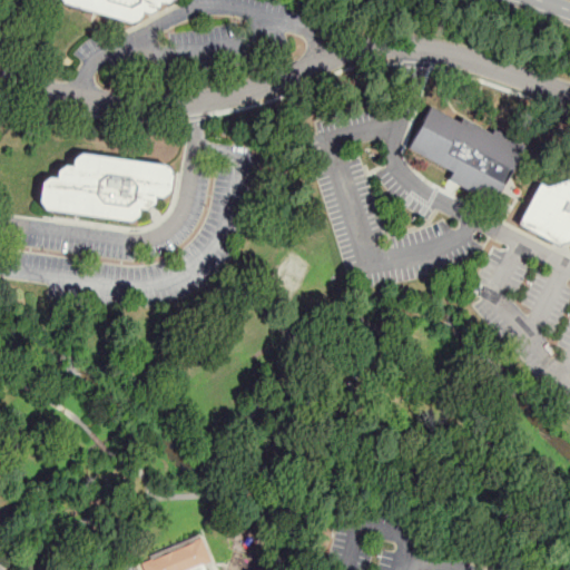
[(138,22),(140,11),(156,15),(158,1),(174,5),(174,0),(56,0),(56,5),(138,22)]
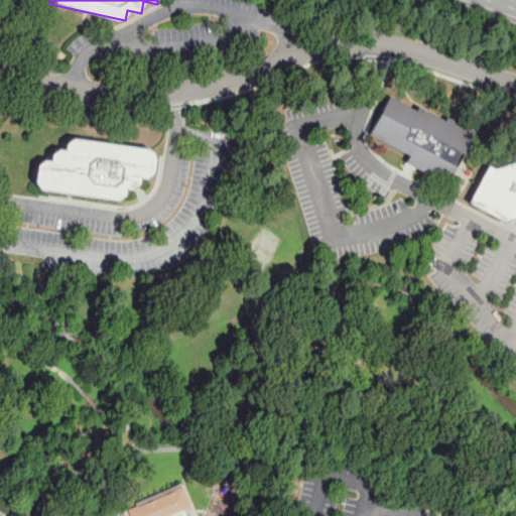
[(369,136),(409,154),(405,163),(448,183),(472,132),(387,95),(369,136)]
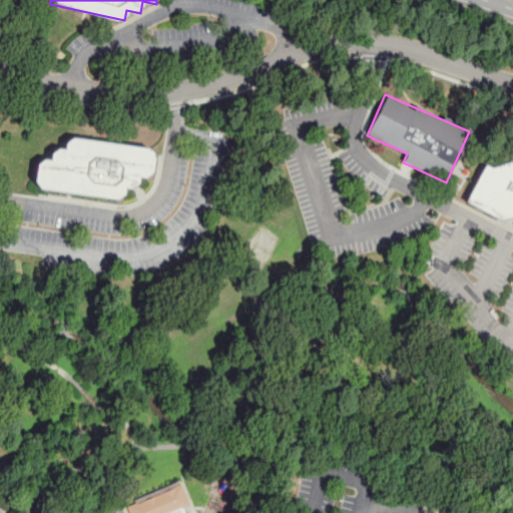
[(122,198),(124,187),(135,189),(137,175),(150,177),(153,148),(67,137),(65,150),(51,148),(50,161),(37,159),(34,187),(122,198)]
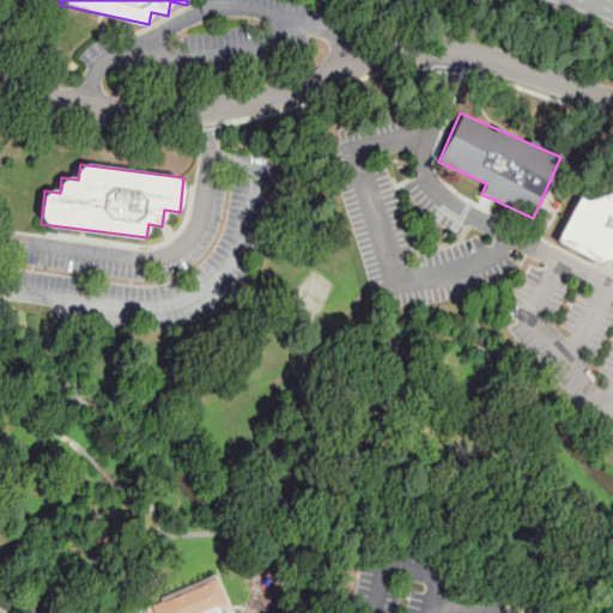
[(578,193),(559,237),(612,260),(612,177),(602,204),(578,193)]
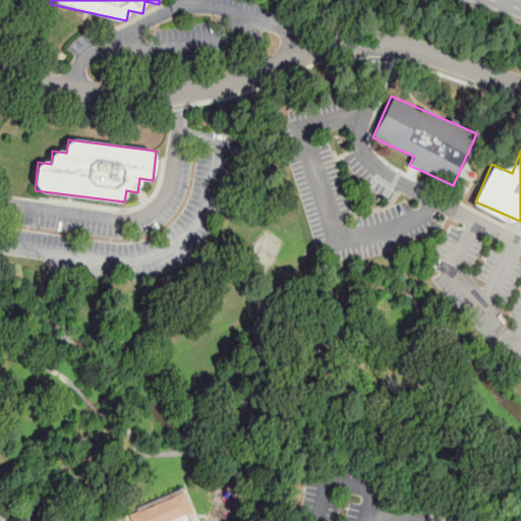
[(189,520),(188,517),(192,516),(183,490),(127,512),(130,520),(189,520)]
